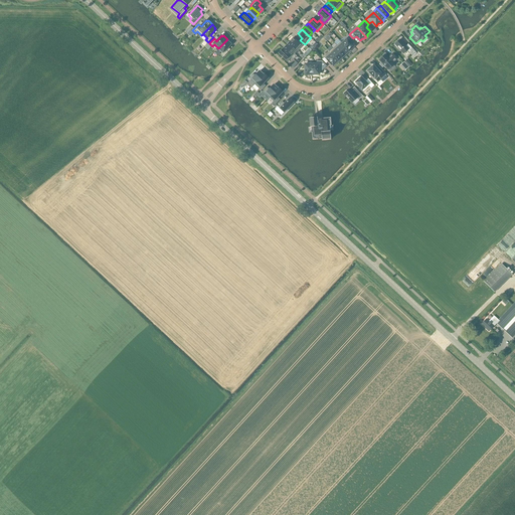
[(342,43),(350,52),(350,51),(351,51),(351,50),(351,49),(352,48),(354,46),(350,41),(352,39),(348,35),(345,37),(346,38),(342,43)]
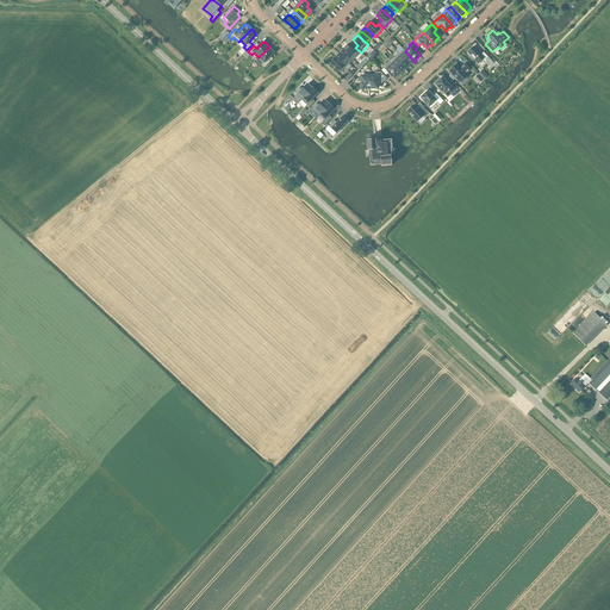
[(348,45),(342,50),(353,61),(361,53),(355,48),(353,50),(348,45)]
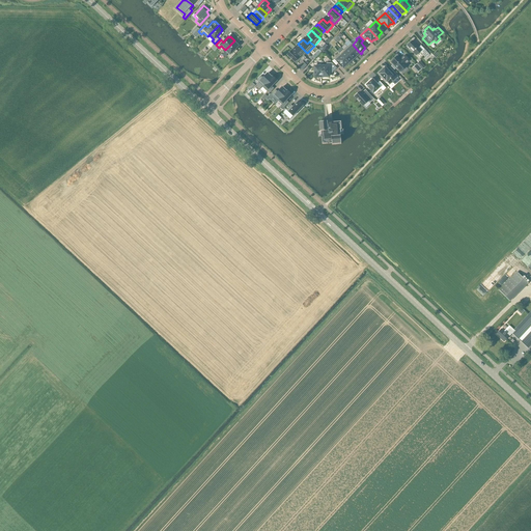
[(231,59),(235,54),(233,52),(239,46),(238,45),(239,44),(234,40),(225,50),(230,54),(228,56),(231,59)]
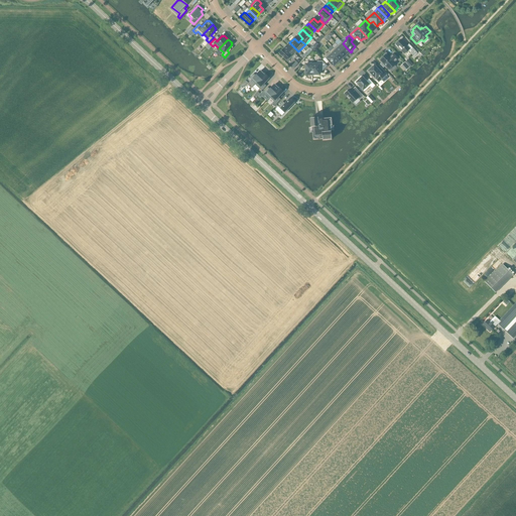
[(401,39),(395,44),(404,54),(408,50),(414,57),(417,53),(409,44),(407,45),(401,39)]
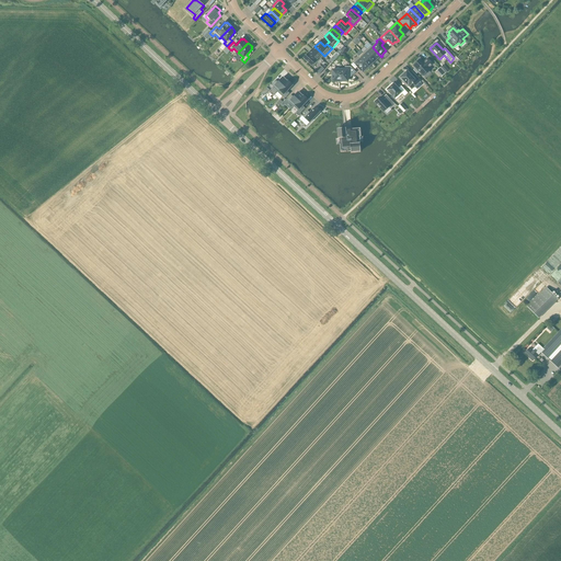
[(367,49),(376,59),(378,58),(379,58),(379,57),(380,57),(381,57),(373,47),(371,45),(367,49)]
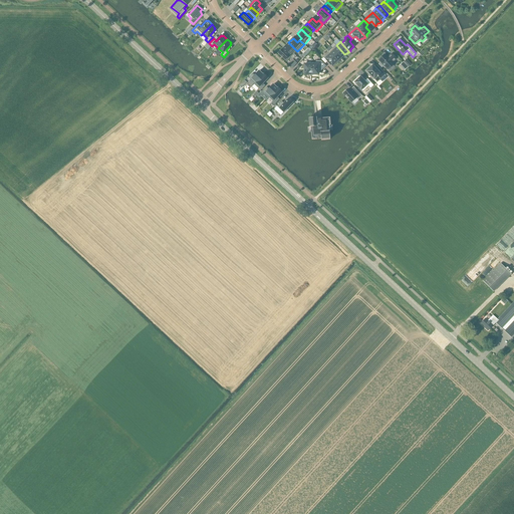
[(288,42),(285,46),(294,54),(297,51),(288,42)]
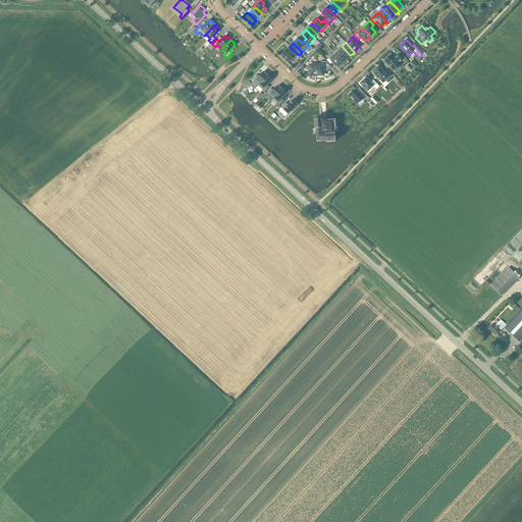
[(337,49),(347,59),(350,55),(342,46),(337,49)]
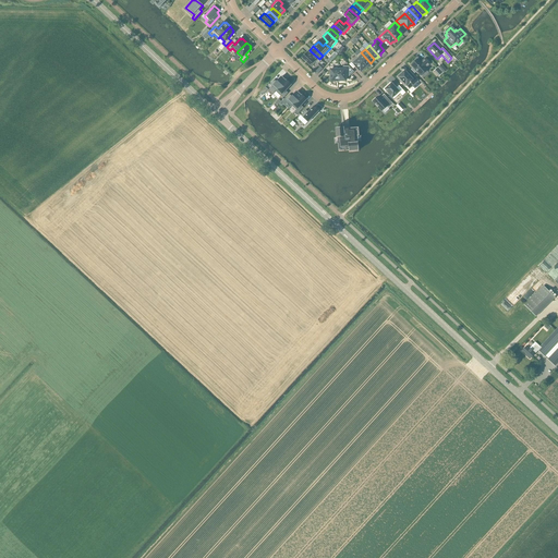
[(310,50),(307,53),(316,62),(319,59),(310,50)]
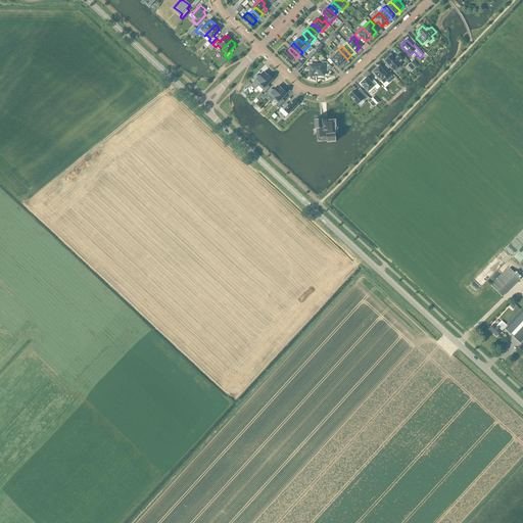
[(334,53),(344,63),(344,62),(345,61),(345,60),(347,59),(338,49),(334,53)]
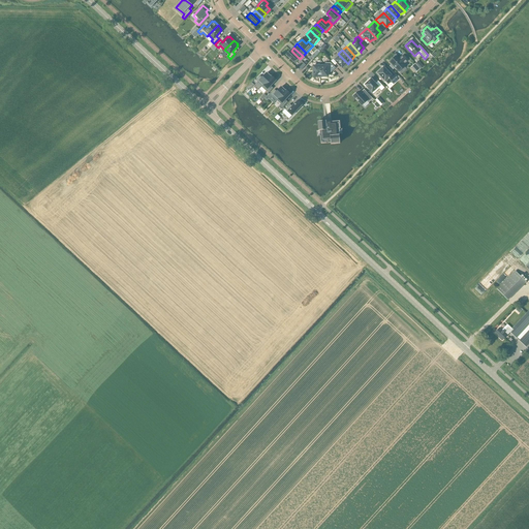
[(296,63),(300,59),(291,51),(286,55),(296,63)]
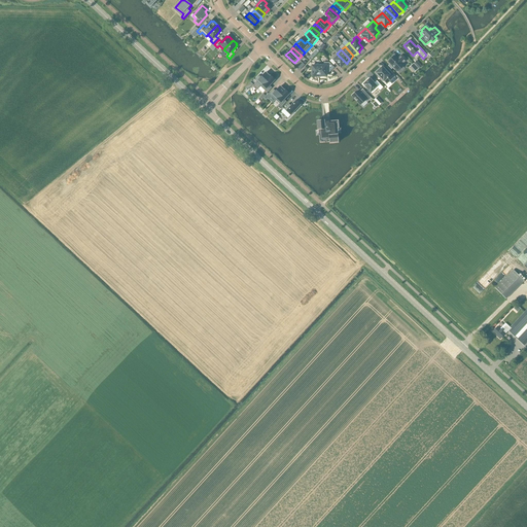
[(347,64),(337,54),(329,61),(334,65),(337,63),(341,68),(343,65),(344,65),(345,65),(346,64),(347,64)]
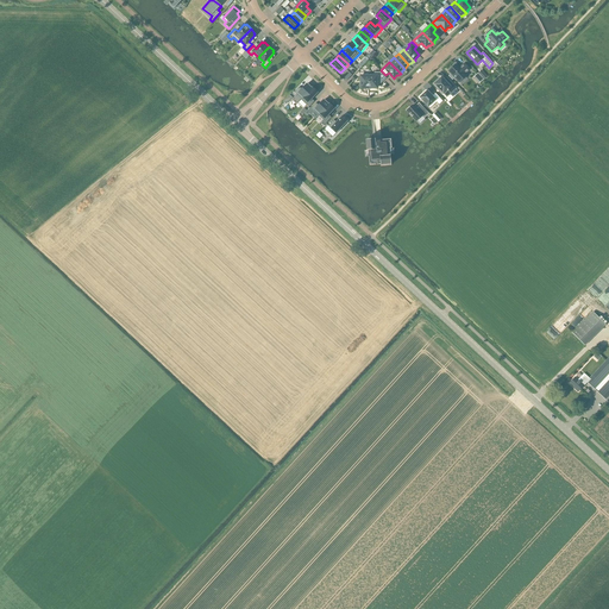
[(456,63),(447,71),(459,83),(468,76),(465,74),(470,69),(464,63),(459,68),(456,63)]
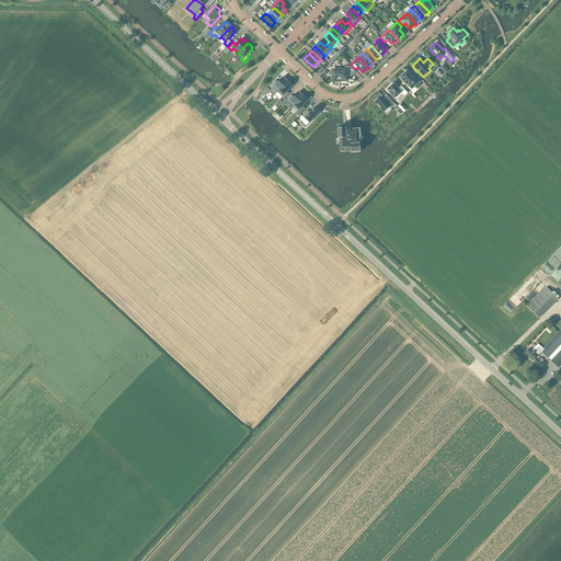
[(345,68),(340,68),(340,70),(340,82),(341,82),(342,82),(343,81),(344,81),(347,81),(347,78),(348,78),(350,78),(351,78),(356,72),(351,67),(345,67),(345,68)]
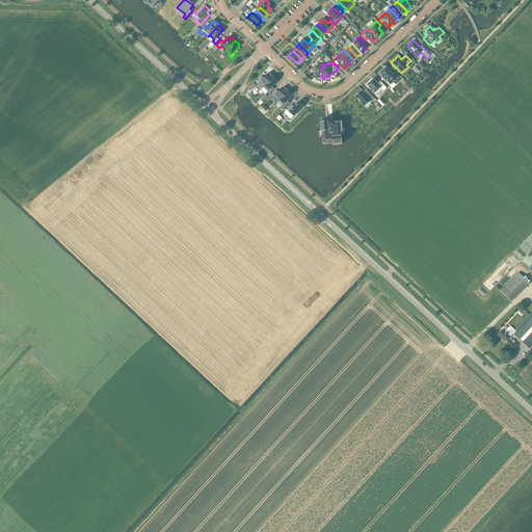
[(386,67),(378,73),(388,83),(391,85),(399,78),(398,77),(399,77),(391,68),(389,70),(386,67)]
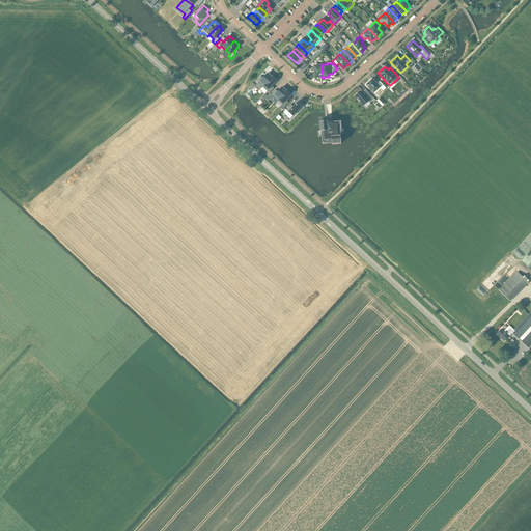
[(260,76),(256,81),(262,87),(272,77),(268,73),(262,78),(260,76)]
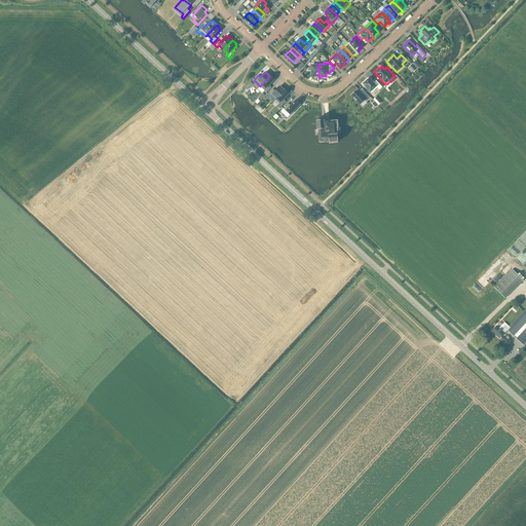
[(260,86),(264,90),(267,92),(271,87),(269,86),(275,80),(270,75),(269,76),(260,86)]
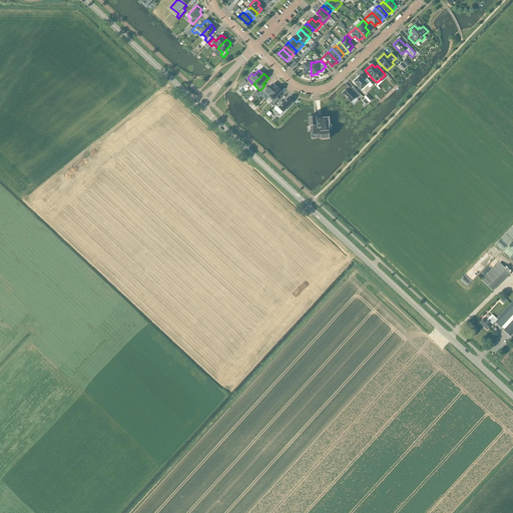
[(360,77),(354,82),(361,89),(363,91),(368,86),(370,88),(373,85),(367,79),(364,81),(360,77)]
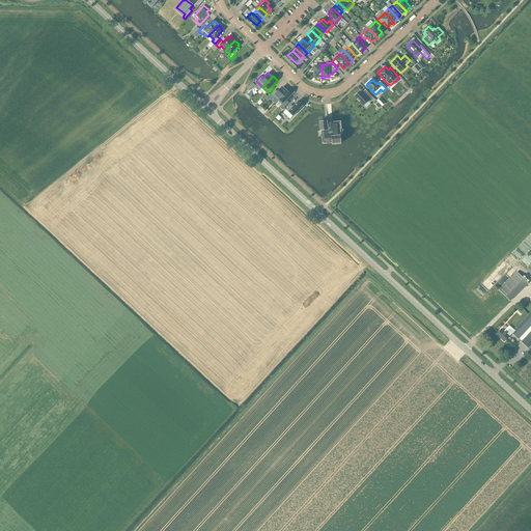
[(276,90),(271,94),(278,101),(286,90),(282,86),(278,91),(276,90)]
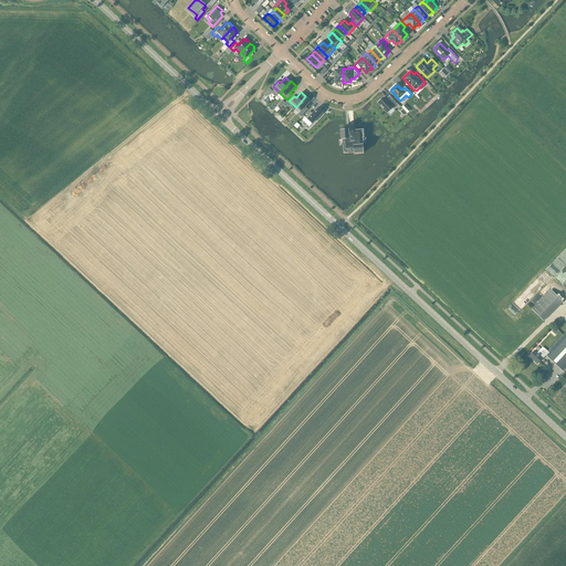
[(385,97),(377,104),(387,114),(392,108),(395,109),(399,106),(389,95),(386,98),(385,97)]
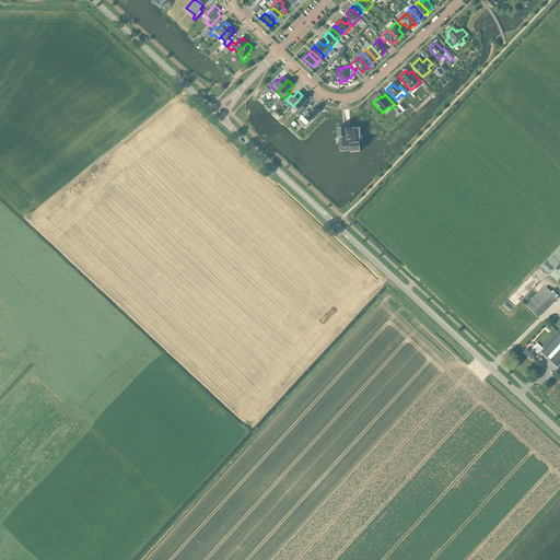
[(302,95),(293,106),(298,111),(295,112),(299,115),(304,108),(302,106),(308,100),(303,95),(302,95)]
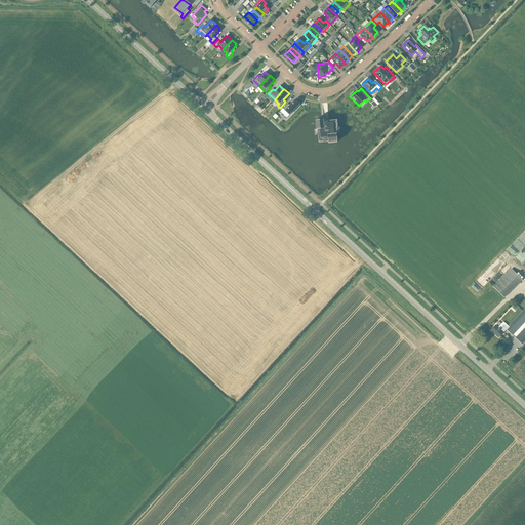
[(288,103),(281,111),(284,113),(287,110),(291,114),(300,104),(295,98),(290,105),(288,103)]
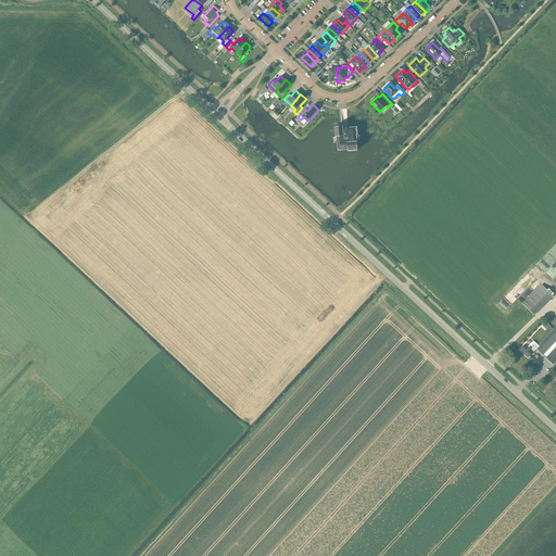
[(348,128),(343,128),(343,127),(342,127),(333,128),(335,138),(336,138),(337,152),(348,151),(348,152),(358,151),(357,136),(358,136),(357,127),(349,128),(348,128)]
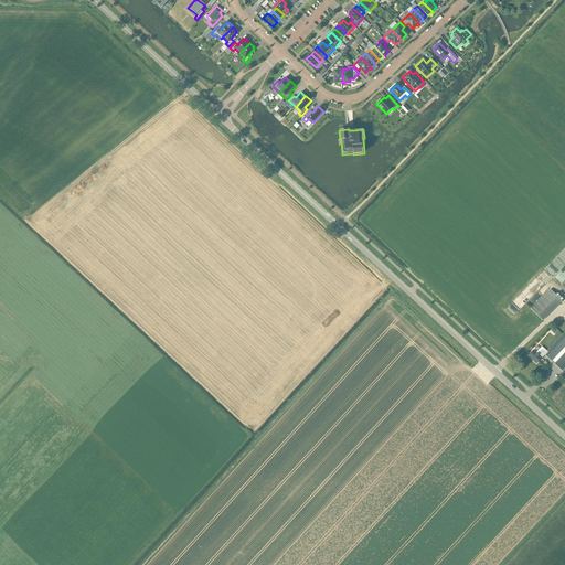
[(550,289),(530,309),(542,321),(562,301),(550,289)]
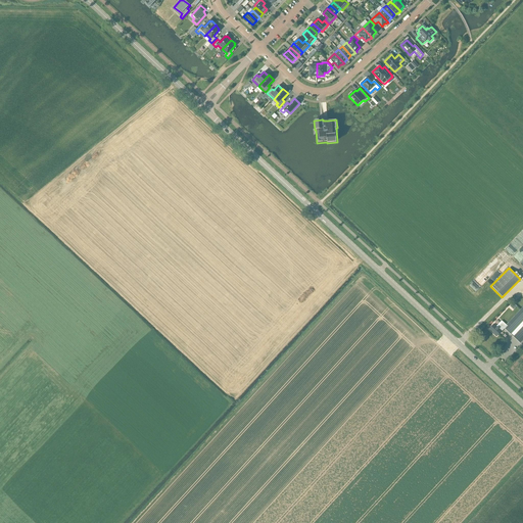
[(493,324),(492,326),(489,329),(496,336),(502,331),(502,332),(505,329),(520,343),(522,339),(522,306),(507,325),(502,321),(496,327),(493,324)]
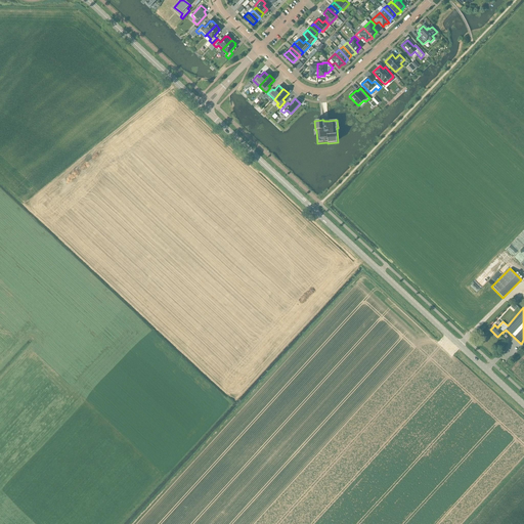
[(504,320),(510,314),(507,311),(500,317),(504,320)]
